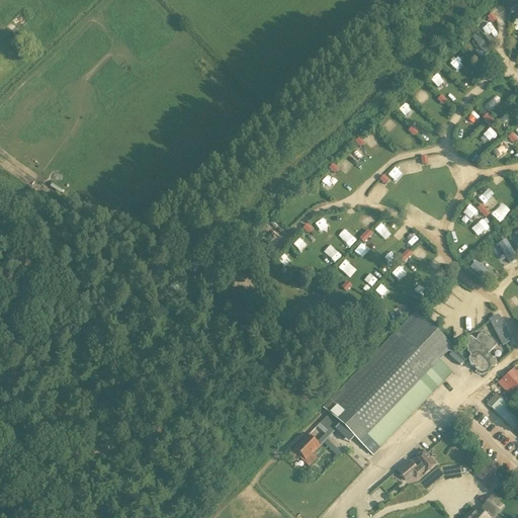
[(492,14),(487,18),(492,24),(497,20),(492,14)]
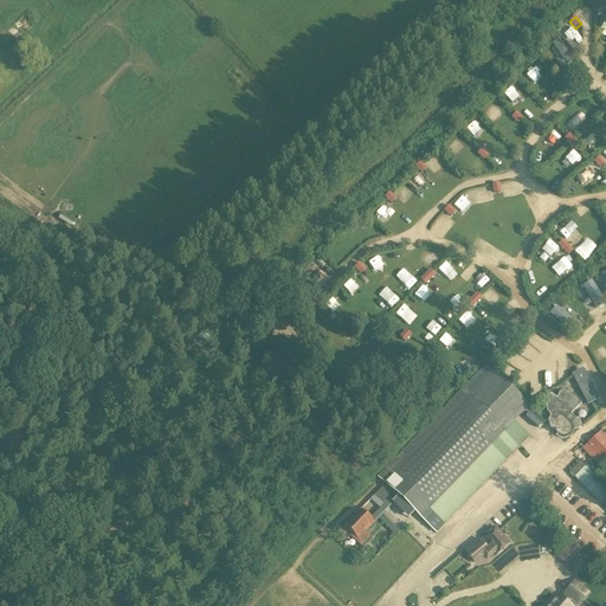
[(563,66),(586,47),(569,28),(547,47),(563,66)]
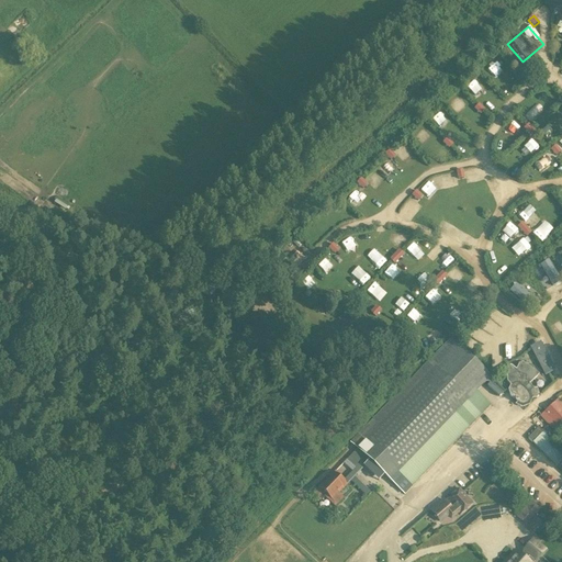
[(474,109),(480,115),(484,110),(479,104),(474,109)]
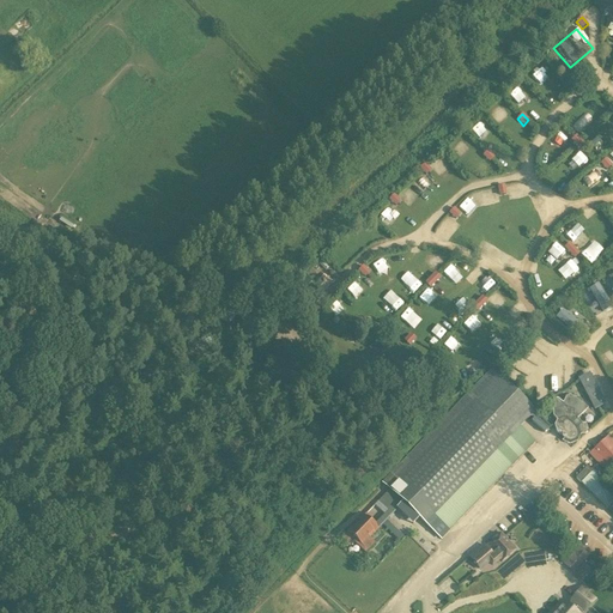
[(571,141),(581,151),(587,146),(576,135),(571,141)]
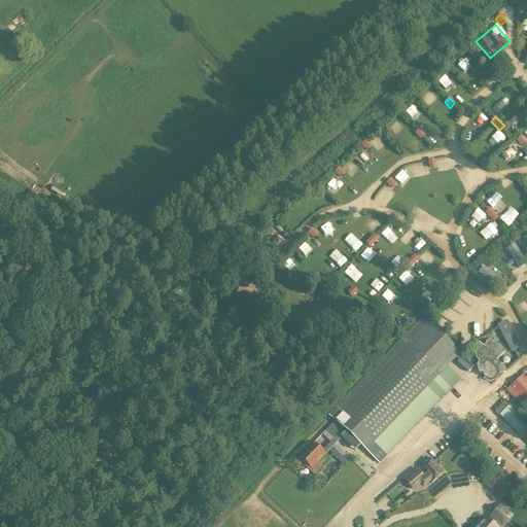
[(415,134),(420,139),(425,135),(419,130),(415,134)]
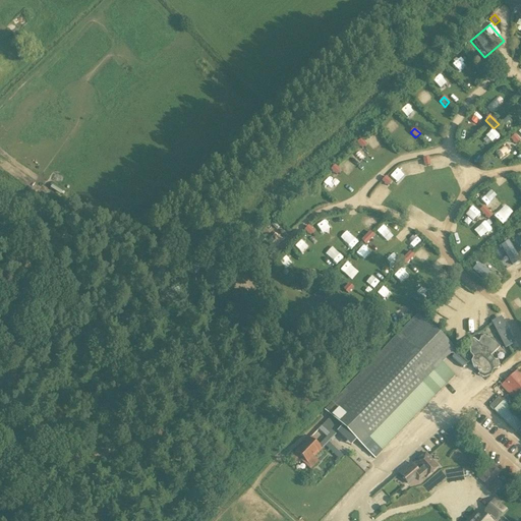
[(515,135),(510,139),(515,146),(520,141),(515,135)]
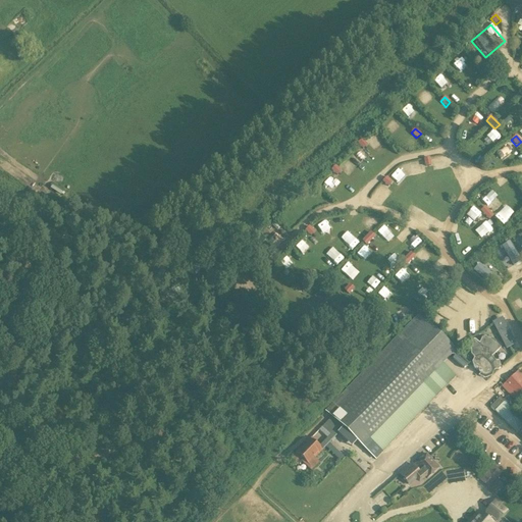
[(362,140),(357,144),(363,149),(367,145),(362,140)]
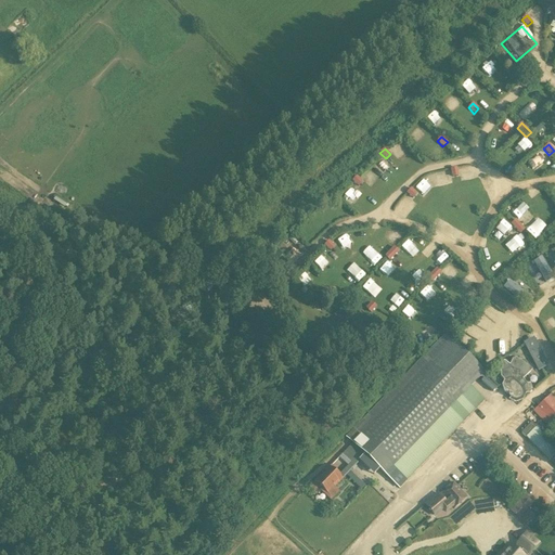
[(357,177),(352,181),(358,188),(362,182),(357,177)]
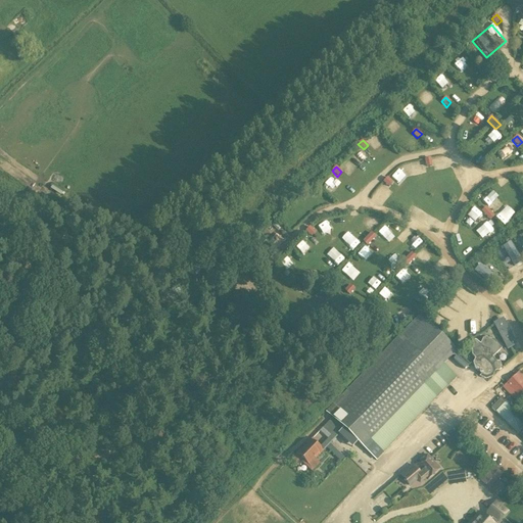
[(387,177),(383,182),(389,187),(393,183),(387,177)]
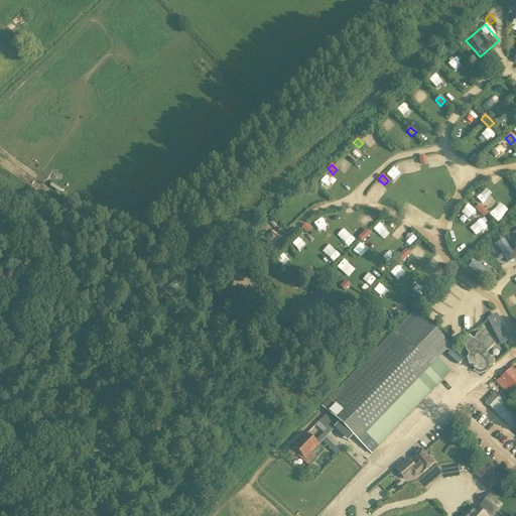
[(480,205),(475,209),(483,218),(488,214),(480,205)]
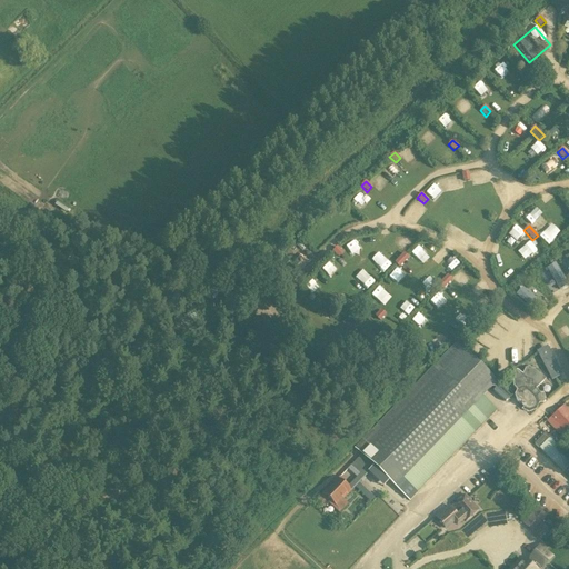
[(332,251),(338,258),(343,252),(337,247),(332,251)]
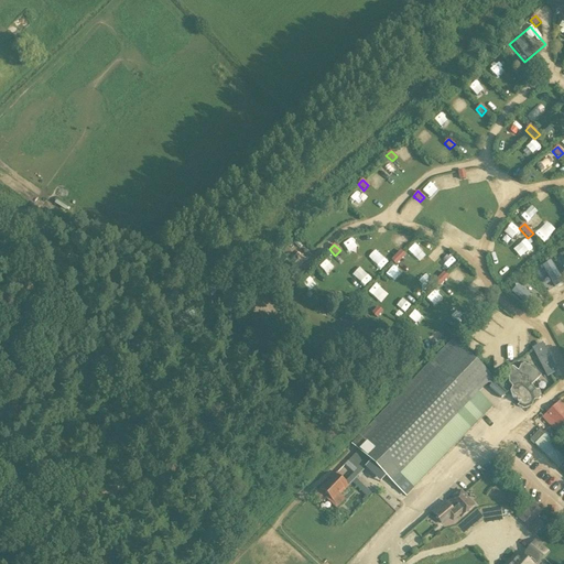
[(408,251),(413,259),(422,252),(415,245),(408,251)]
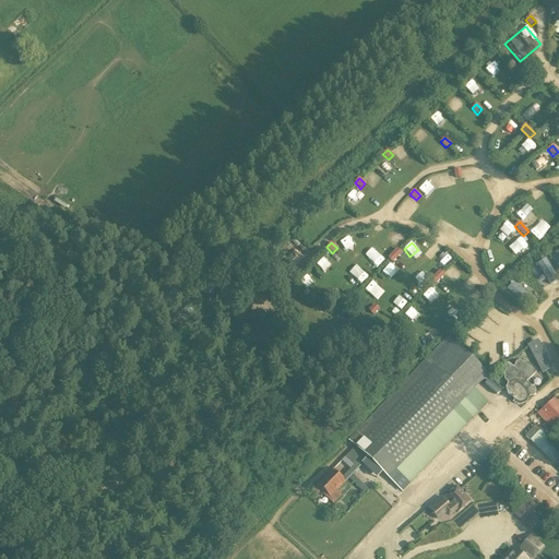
[(396,249),(388,259),(392,263),(402,254),(396,249)]
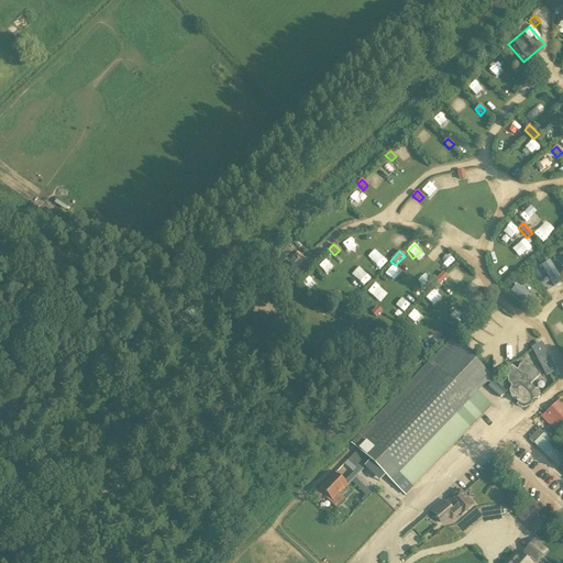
[(385,273),(394,279),(397,275),(388,268),(385,273)]
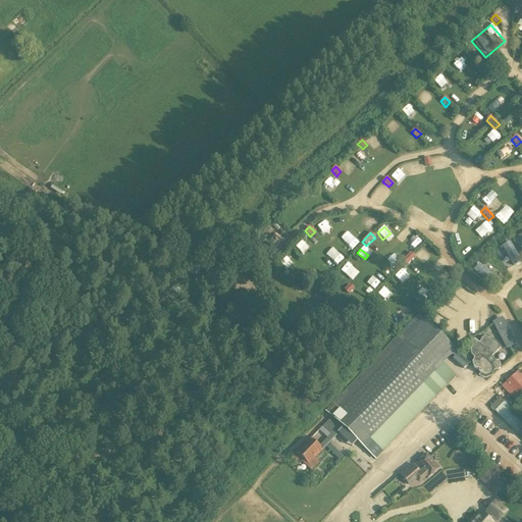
[(334,251),(327,259),(333,264),(341,256),(334,251)]
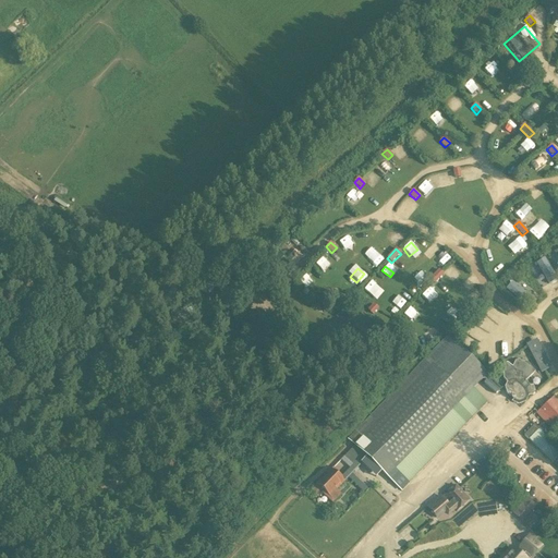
[(429,279),(434,284),(444,275),(439,270),(429,279)]
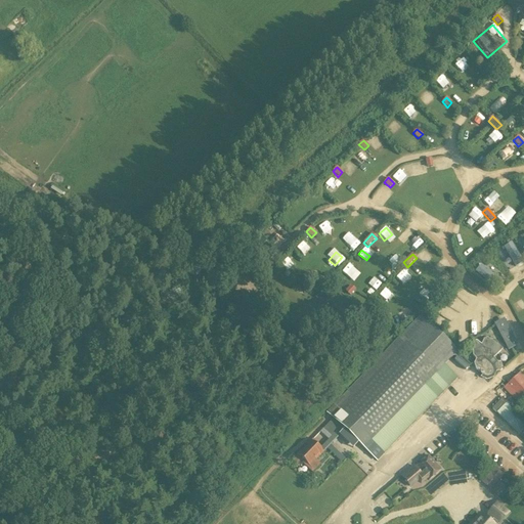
[(349,261),(341,270),(350,277),(358,269),(349,261)]
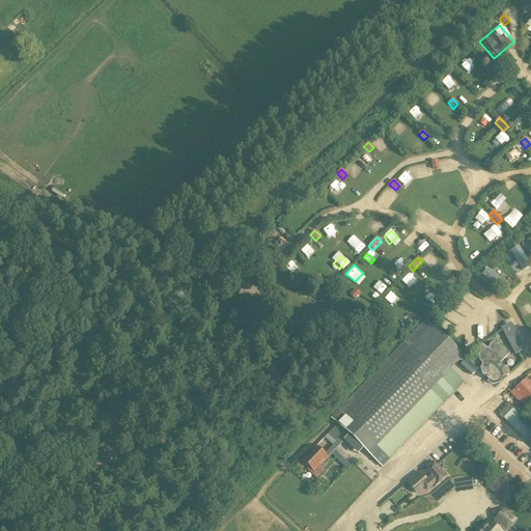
[(379,296),(387,287),(380,280),(371,288),(379,296)]
